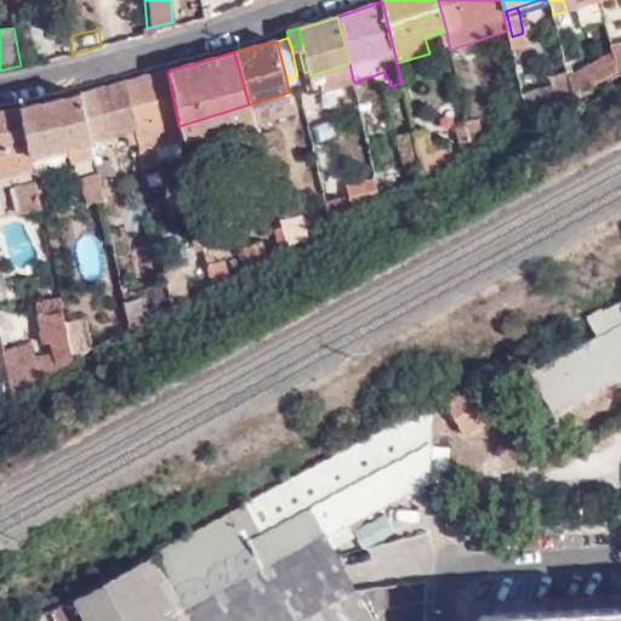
[(314,93),(353,80),(349,63),(311,75),(314,93)]
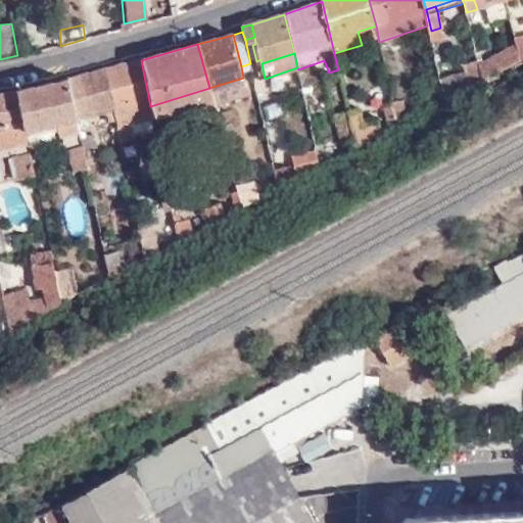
[(150,116),(152,115),(150,106),(141,60),(104,69),(112,109),(120,140),(134,137),(133,134),(153,130),(150,116)]
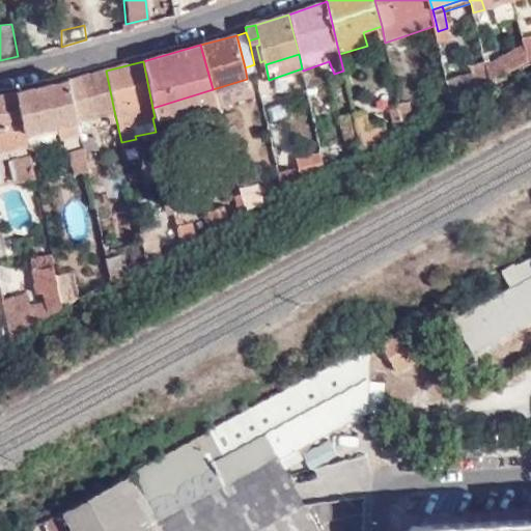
[(466,92),(491,79),(485,65),(470,70),(471,74),(460,78),(466,92)]
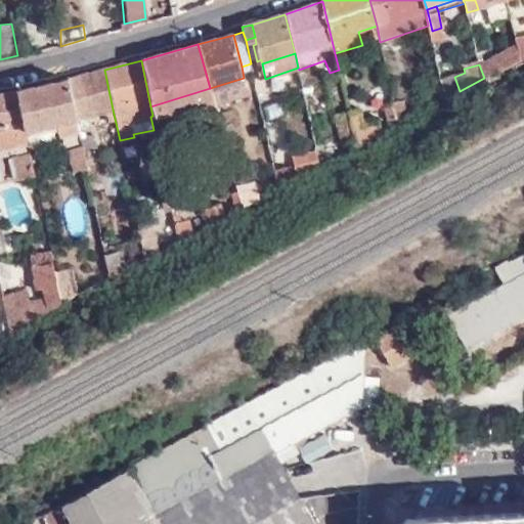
[(104,70),(103,68),(68,78),(76,119),(113,110),(104,70)]
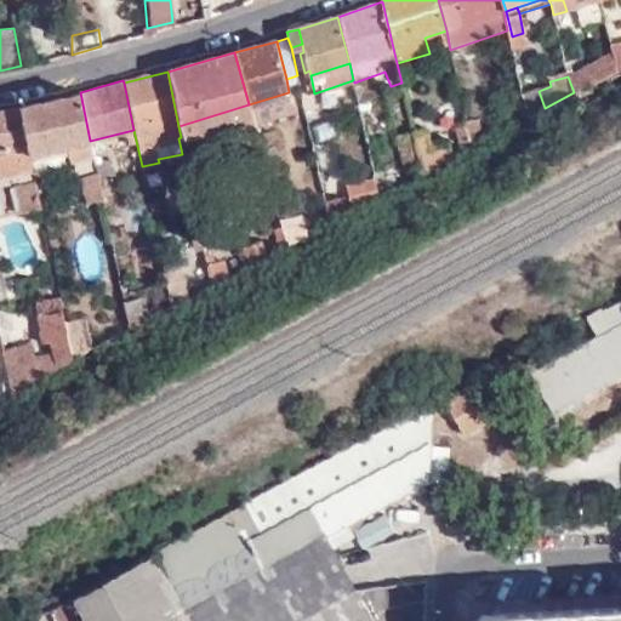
[(539,91),(528,96),(533,115),(545,108),(539,91)]
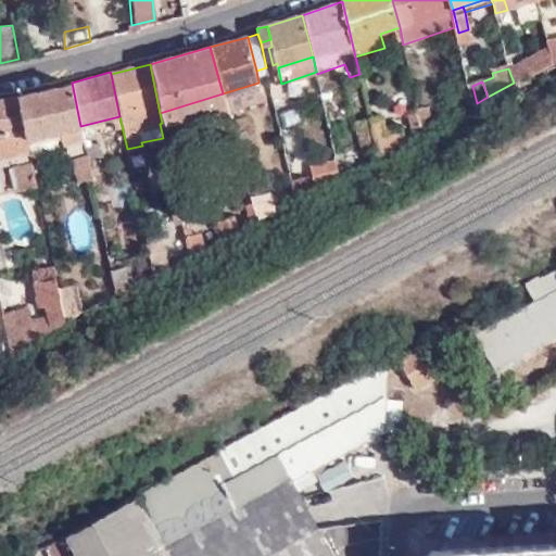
[(63,146),(84,140),(80,126),(72,83),(16,95),(25,138),(60,130),(63,146)]
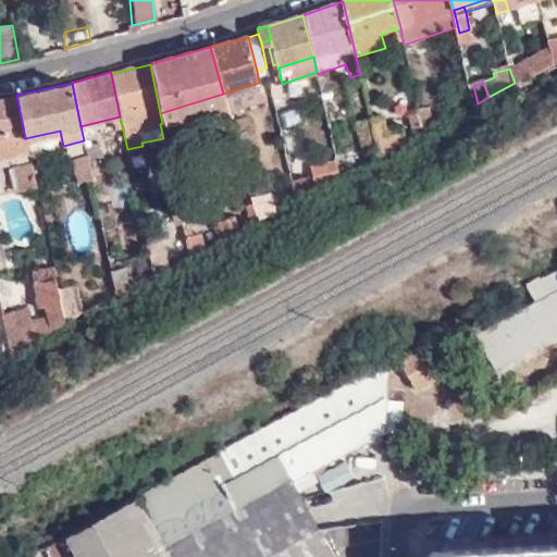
[(223,94),(227,109),(227,110),(263,100),(259,83),(223,94)]
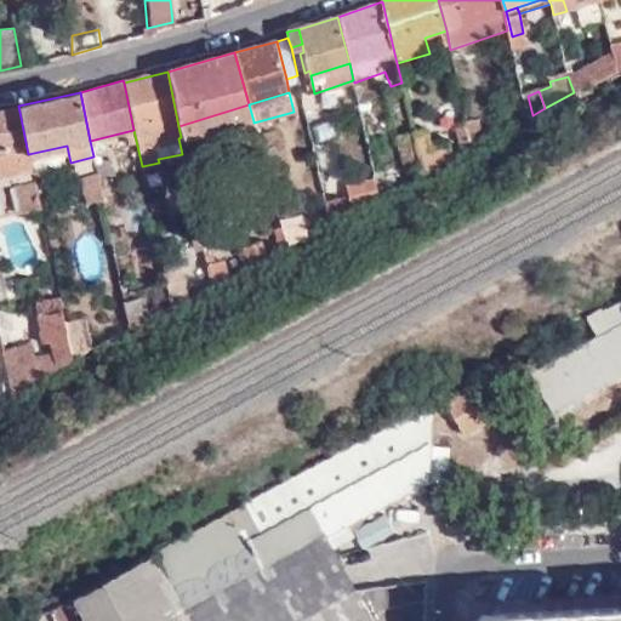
[(181,137),(182,142),(254,121),(249,104),(178,126),(181,137)]
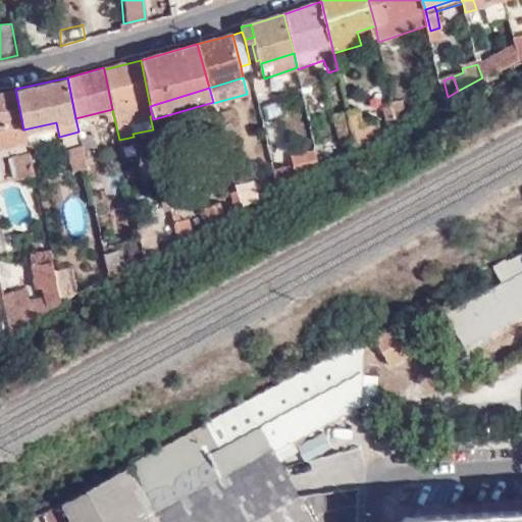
[(0,91),(0,146),(27,142),(23,129),(15,89),(0,91)]
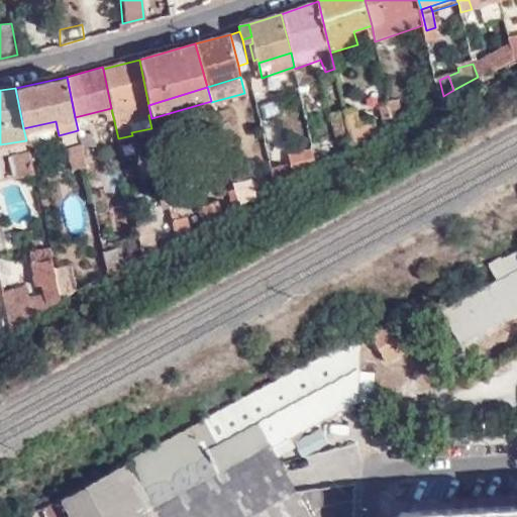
[(397,99),(390,101),(395,122),(402,118),(397,99)]
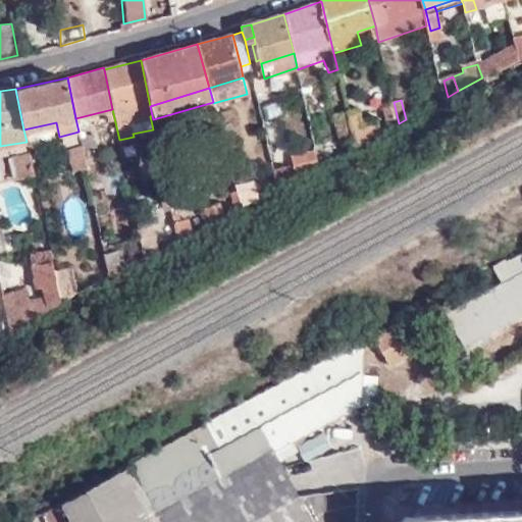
[(381,104),(386,129),(396,124),(390,102),(381,104)]
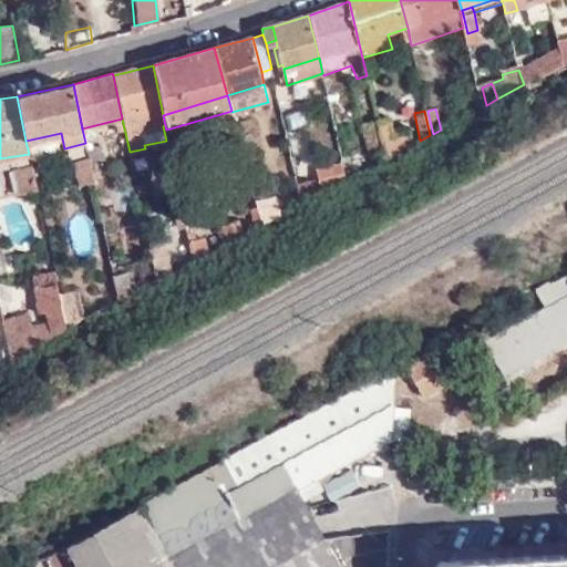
[(387,152),(387,158),(414,144),(412,133),(397,137),(390,116),(379,120),(387,152)]
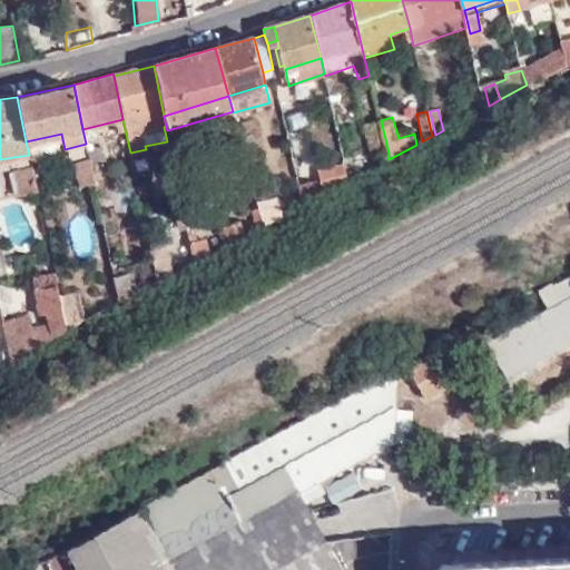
[(377,156),(389,153),(381,120),(370,123),(377,156)]
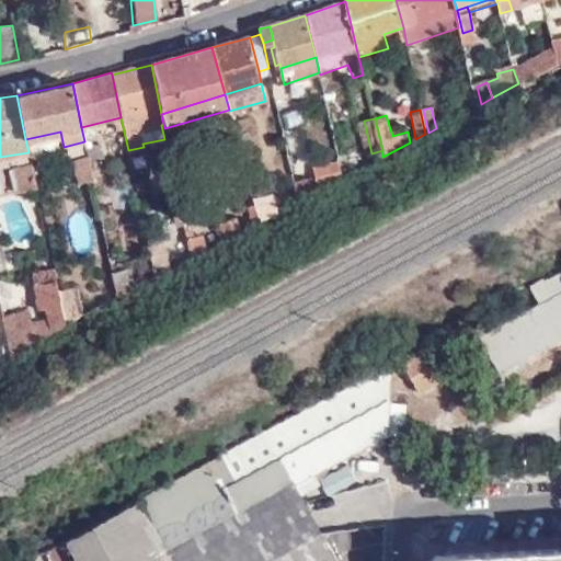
[(232,123),(243,160),(253,157),(243,119),(232,123)]
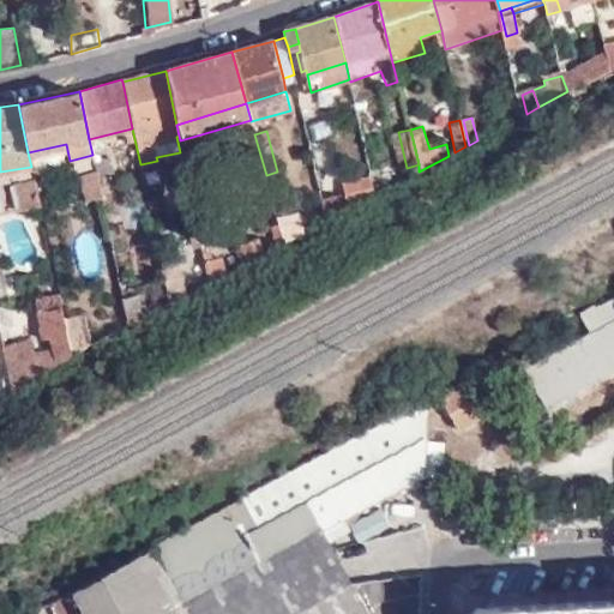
[(88,199),(102,197),(96,168),(82,172),(88,199)]
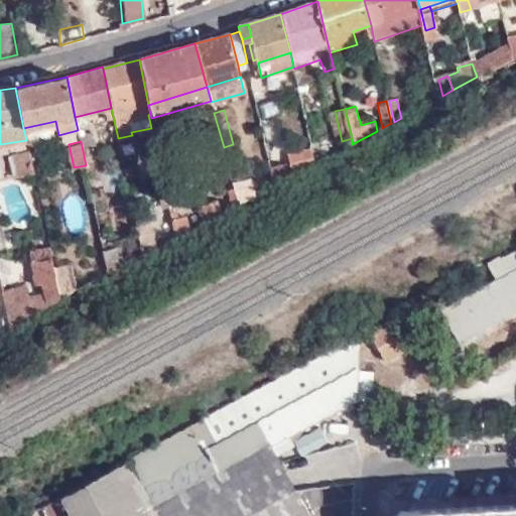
[(12,152),(17,175),(33,172),(28,148),(12,152)]
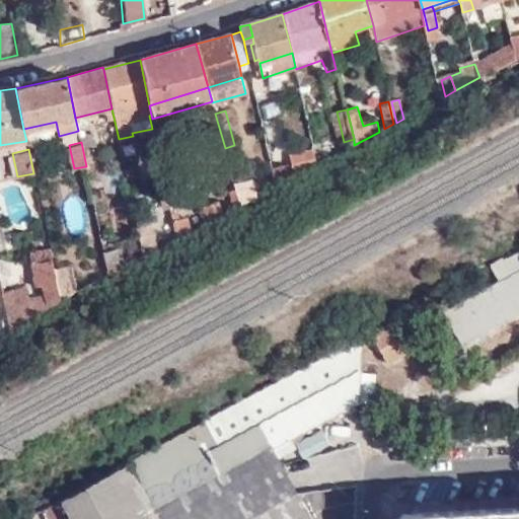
[(279,186),(296,176),(294,164),(275,169),(279,186)]
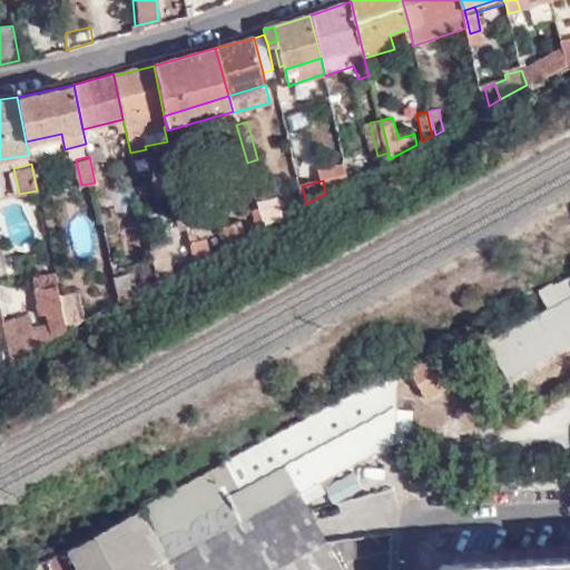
[(266,227),(278,220),(272,198),(259,203),(266,227)]
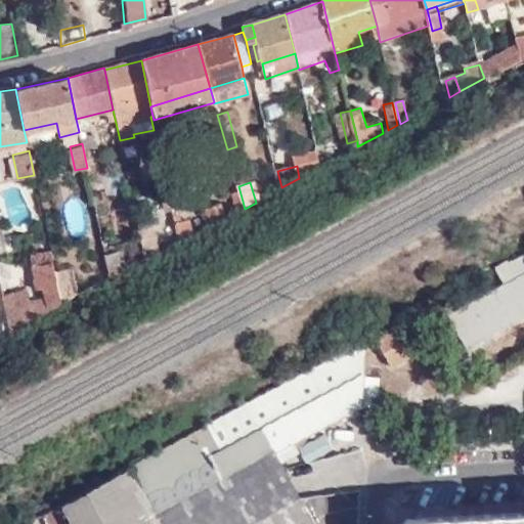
[(241,211),(245,209),(238,186),(235,187),(241,211)]
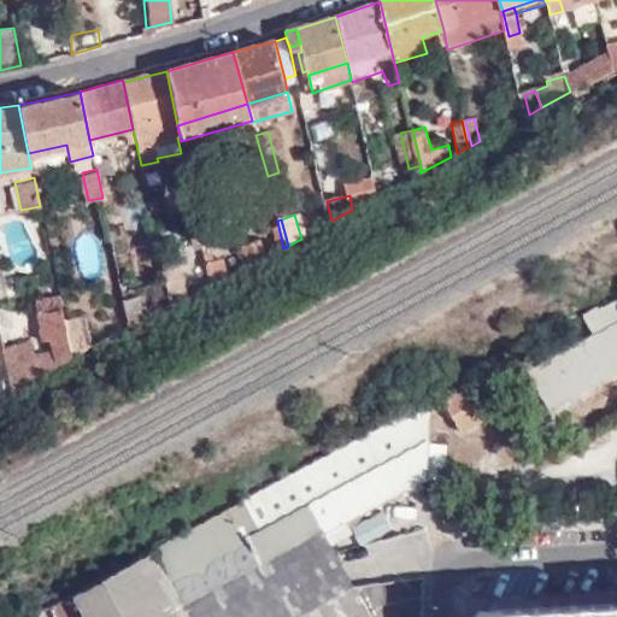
[(183,286),(186,295),(210,283),(200,229),(191,231),(193,244),(184,245),(184,254),(191,254),(197,283),(183,286)]
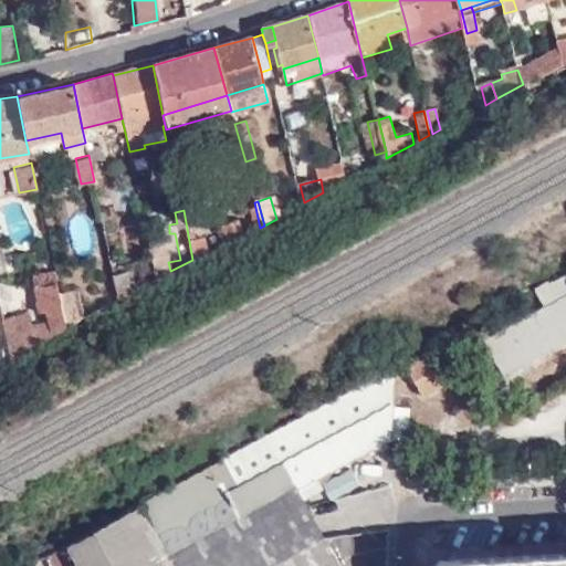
[(150,240),(159,275),(170,271),(168,262),(163,237),(150,240)]
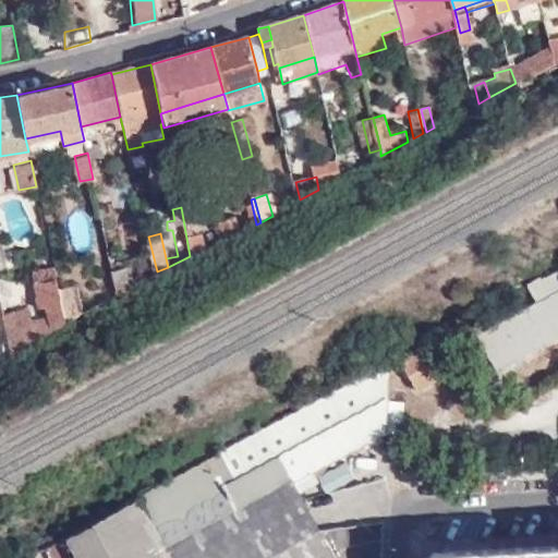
[(153,274),(157,271),(148,237),(145,238),(153,274)]
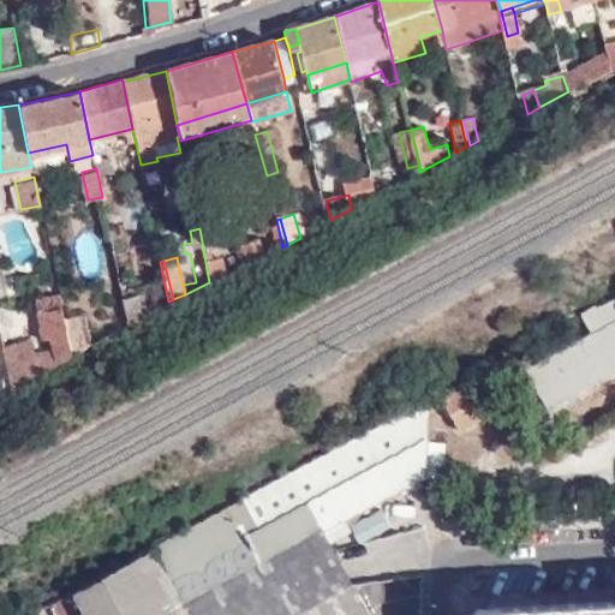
[(51,350),(33,354),(34,357),(6,368),(10,395),(73,356),(58,291),(35,297),(42,333),(43,339),(48,338),(51,350)]
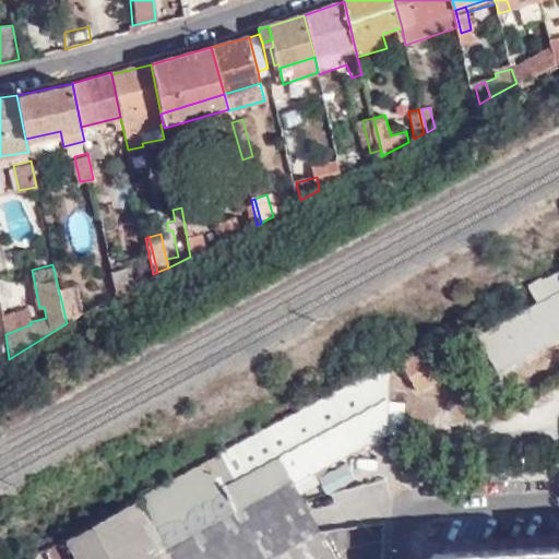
[(558,269),(531,285),(540,305),(558,294),(558,269)]
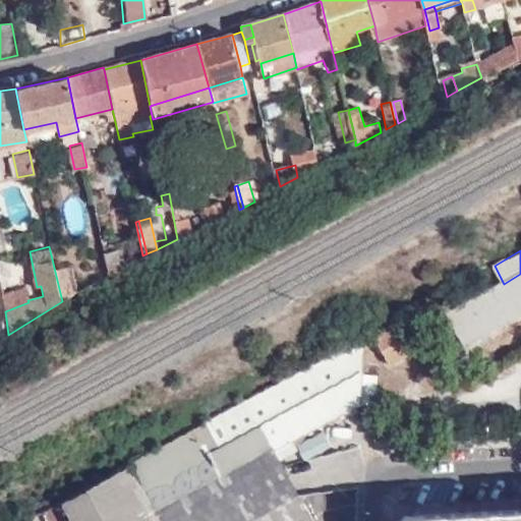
[(520,274),(504,284),(449,314),(464,341),(520,310),(520,274)]
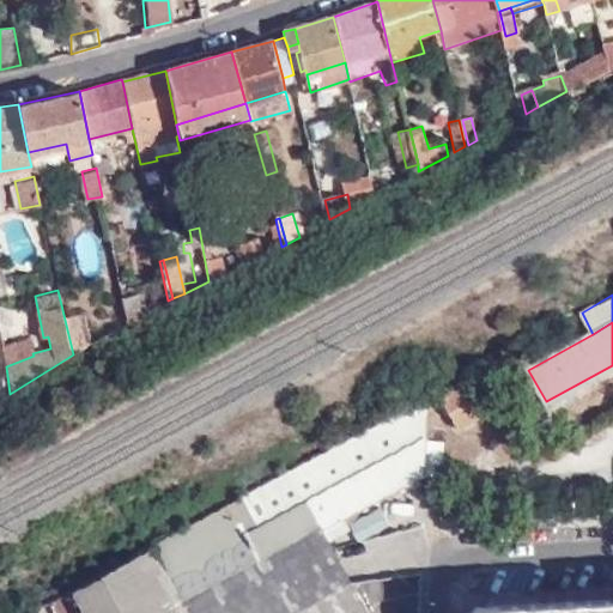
[(28,337),(32,353),(50,349),(48,337),(43,338),(42,332),(28,337)]
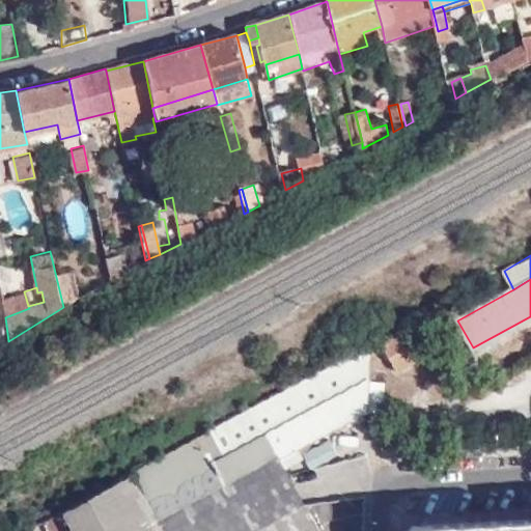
[(1,298),(5,317),(29,308),(28,306),(24,291),(1,298)]
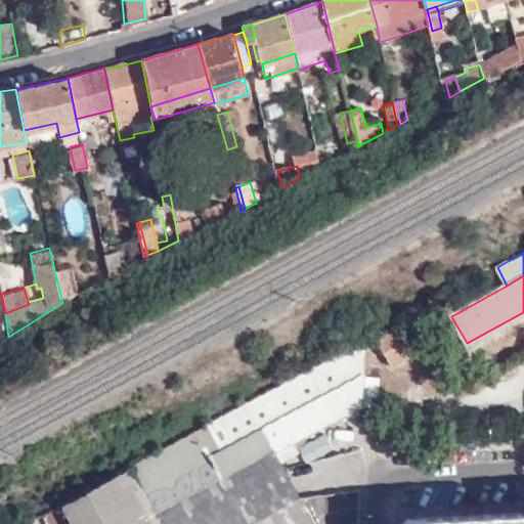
[(401,324),(376,339),(391,365),(417,352),(401,324)]
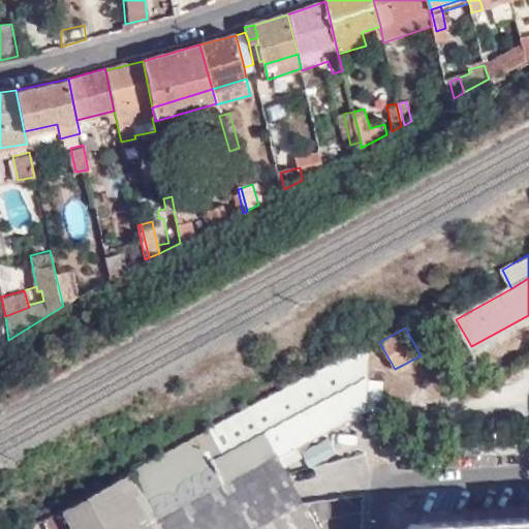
[(359,528),(361,496),(302,505),(280,464),(277,456),(292,448),(364,410),(368,343),(134,470),(163,528),(359,528)]
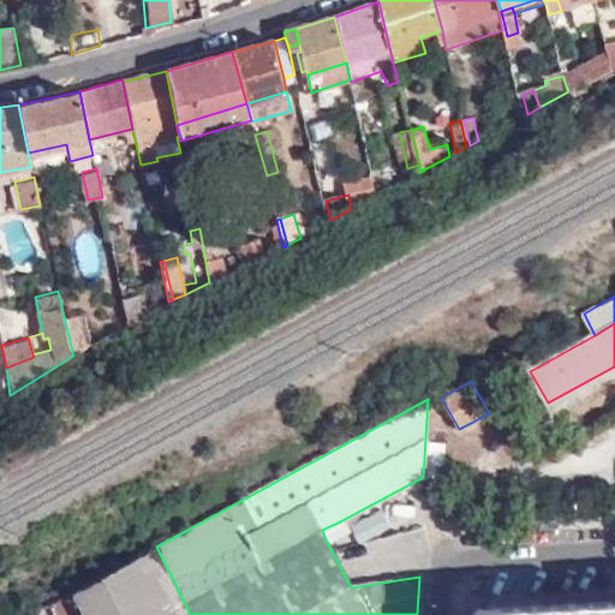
[(344,530),(340,521),(322,530),(326,539),(344,530)]
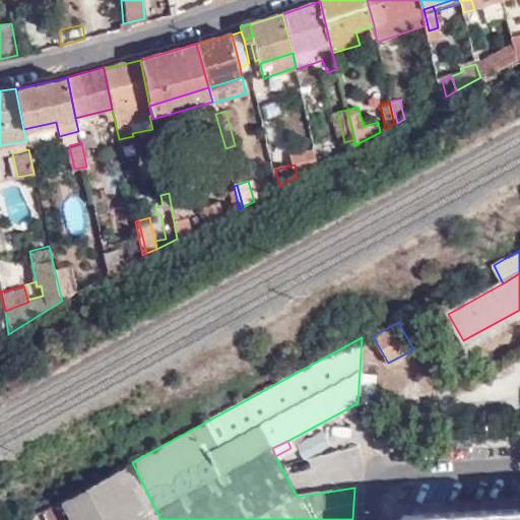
[(42,510),(46,519),(160,519),(132,462),(42,510)]
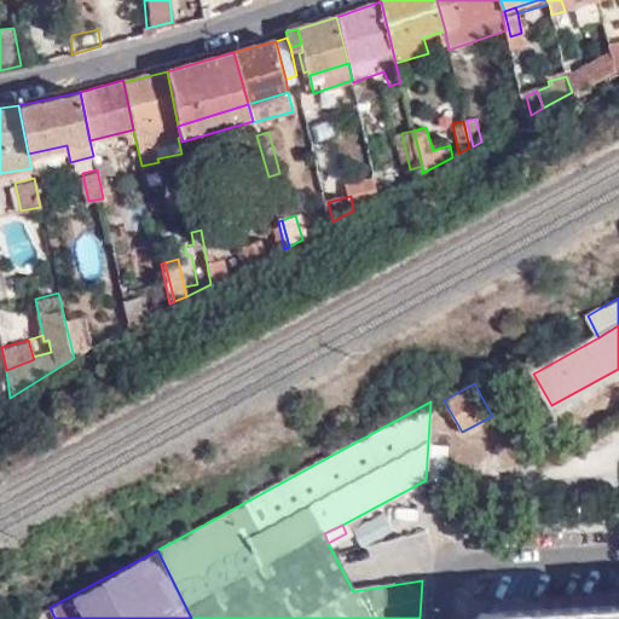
[(618,618),(618,605),(478,614),(476,618),(618,618)]
